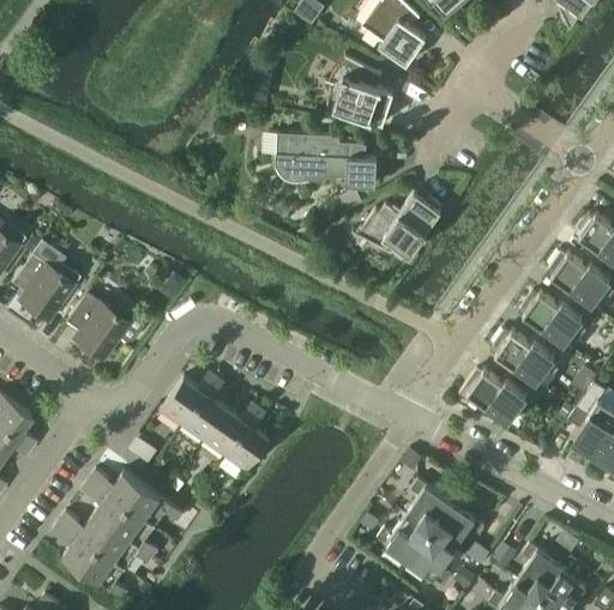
[(405,64),(425,36),(410,26),(419,16),(402,0),(379,0),(361,25),(380,40),(377,44),(405,64)]
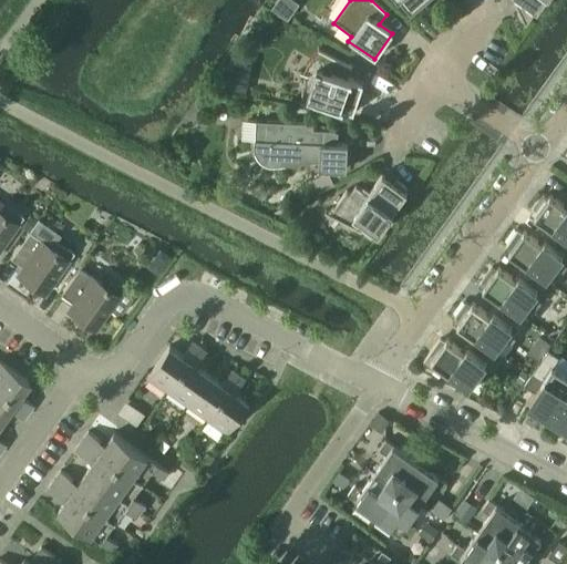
[(400,0),(411,12),(425,0),(400,0)]
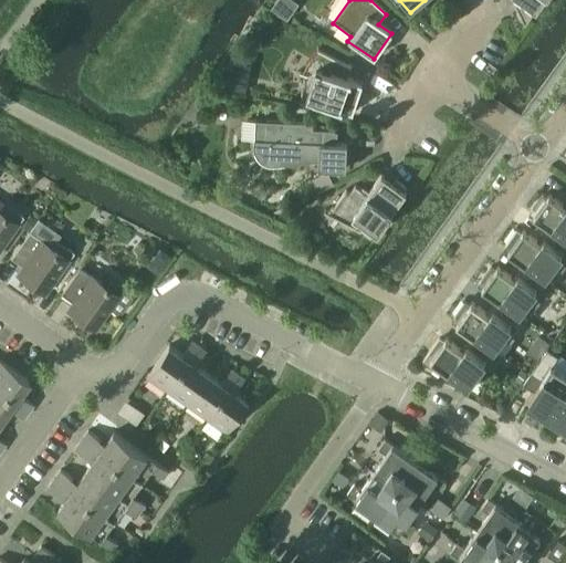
[(511,0),(517,11),(517,12),(516,14),(517,16),(517,18),(519,19),(520,20),(521,21),(522,22),(524,27),(525,24),(534,13),(535,13),(545,0),(511,0)]
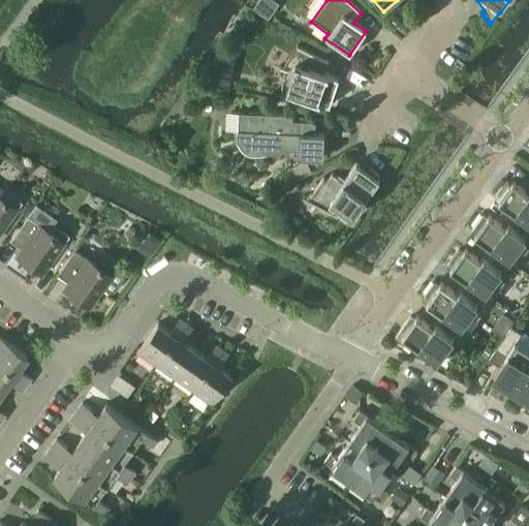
[(262,1),(256,11),(268,19),(275,8),(262,1)]
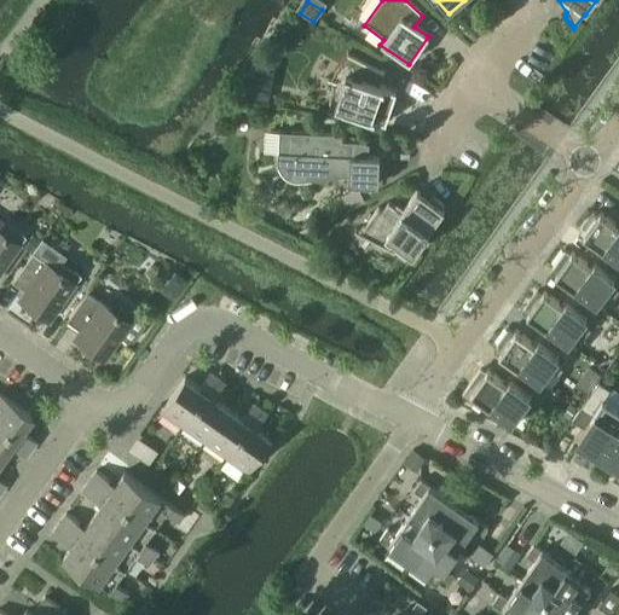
[(329,110),(329,112),(328,111),(327,112),(362,120),(363,116),(385,123),(395,92),(379,86),(383,75),(383,73),(347,54),(346,56),(348,57),(346,58),(343,59),(342,61),(340,62),(339,64),(336,67),(335,68),(334,70),(333,73),(333,75),(331,77),(331,80),(328,79),(328,81),(334,82),(331,85),(330,86),(329,88),(329,91),(328,93),(328,96),(327,98),(327,100),(327,103),(328,105),(328,108),(329,110)]
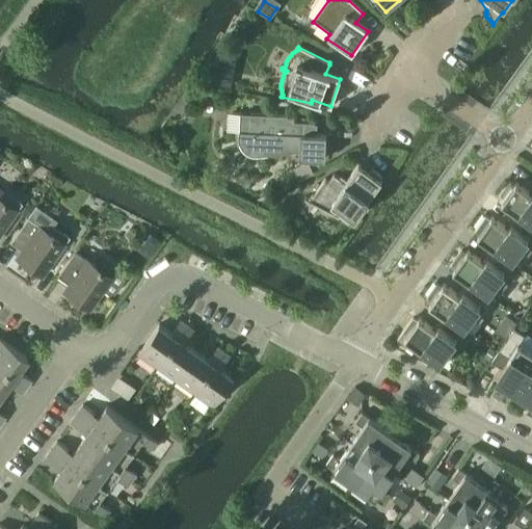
[(220,57),(214,85),(230,88),(236,60),(220,57)]
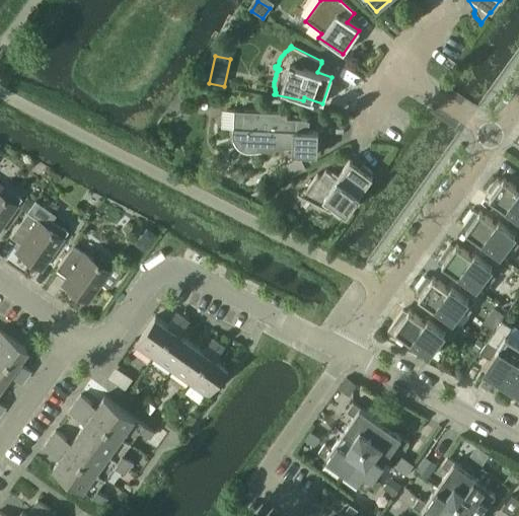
[(287,115),(233,113),(232,139),(232,141),(234,144),(237,148),(240,151),(244,153),(249,154),(252,153),(292,148),(291,156),(316,157),(317,134),(305,134),(306,122),(286,121),(287,115)]
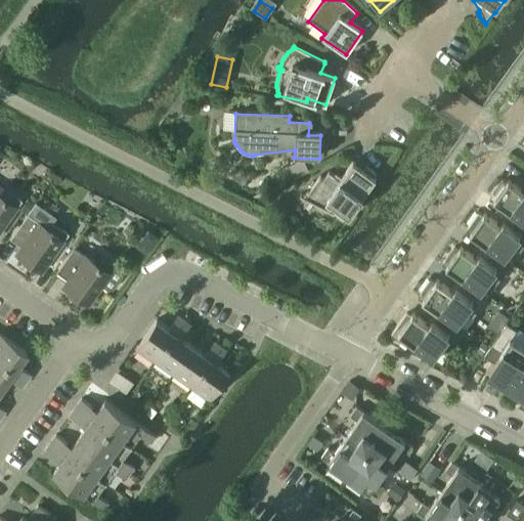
[(349,215),(375,180),(372,177),(373,176),(365,171),(364,172),(353,164),(339,183),(328,175),(322,182),(318,180),(305,199),(334,214),(335,212),(343,217),(346,213),(349,215)]
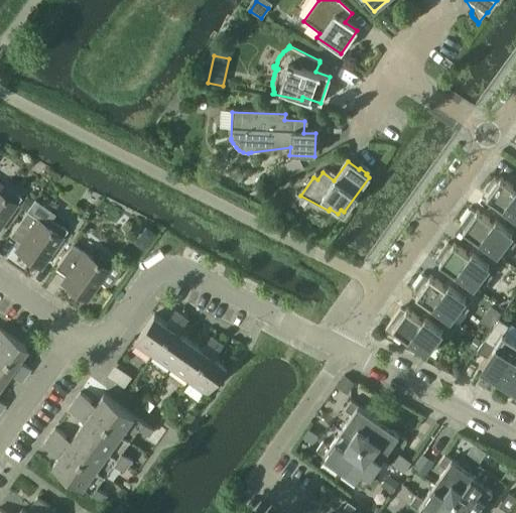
[(482,196),(500,209),(515,220),(515,186),(514,189),(500,178),(498,181),(494,178),(482,196)]
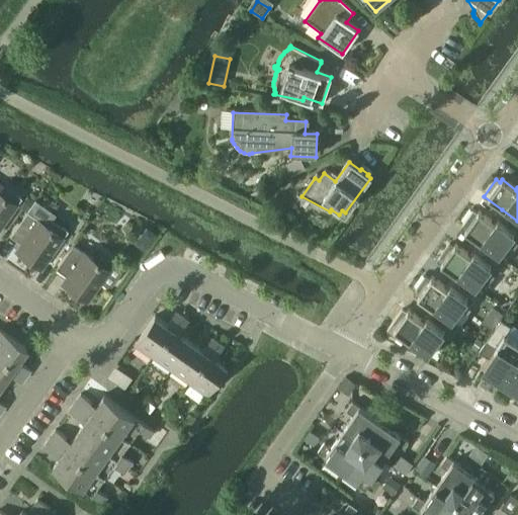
[(0,228),(20,200),(4,189),(0,194),(0,193),(0,228)]
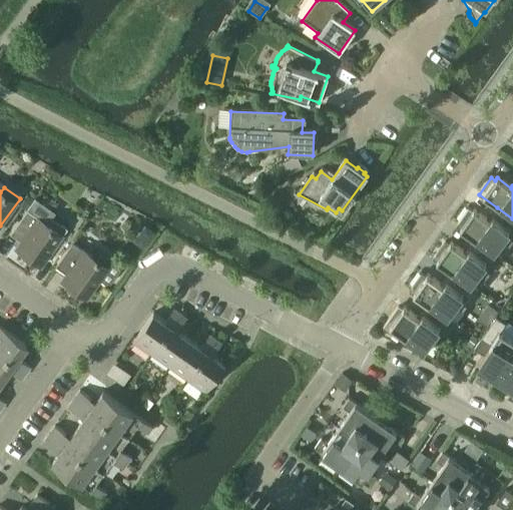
[(18,208),(24,212),(25,211),(32,201),(26,197),(18,208)]
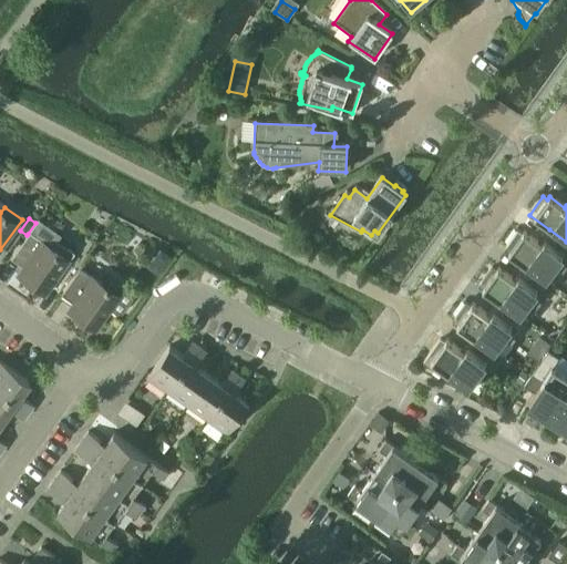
[(504,252),(524,266),(553,287),(554,286),(547,282),(555,269),(563,274),(566,267),(566,242),(549,229),(539,244),(523,233),(521,235),(517,233),(504,252)]
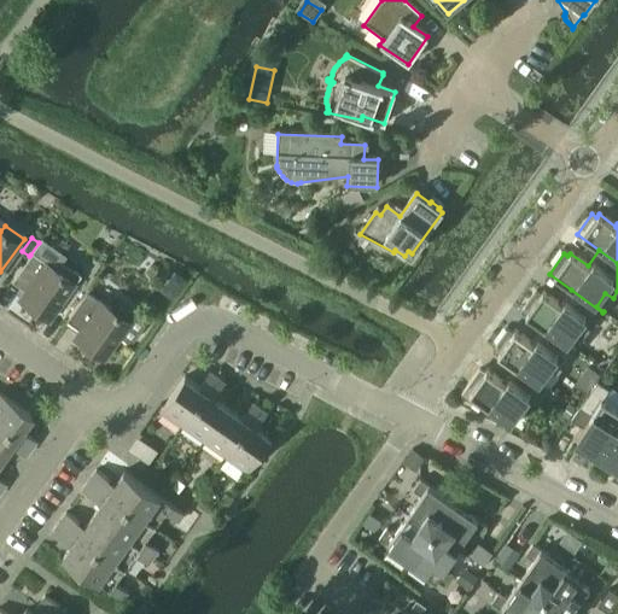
[(10,284),(22,292),(16,300),(47,323),(79,278),(60,264),(56,270),(42,261),(41,263),(30,255),(29,256),(10,284)]
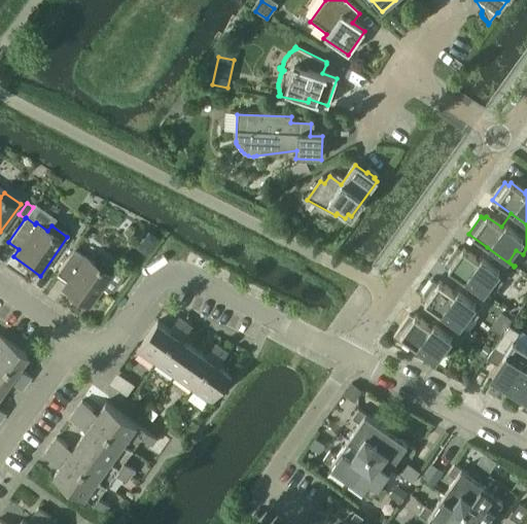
[(141,242),(142,248),(146,250),(151,249),(154,245),(152,239),(148,237),(143,238),(141,242)]
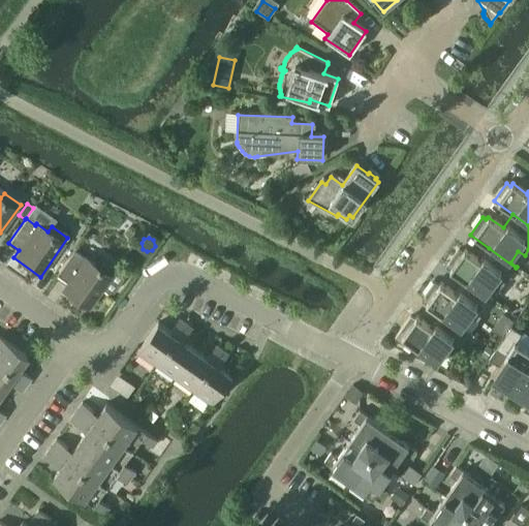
[(445,268),(464,281),(492,301),(493,300),(486,296),(494,284),(500,289),(516,268),(489,248),(479,261),(464,250),(462,253),(458,250),(445,268)]
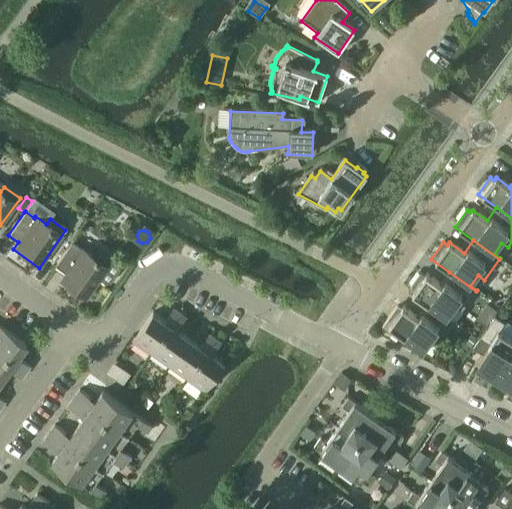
[(54,267),(64,274),(58,282),(85,301),(98,281),(104,285),(109,284),(118,271),(117,266),(95,251),(92,257),(81,249),(80,250),(70,244),(54,267)]
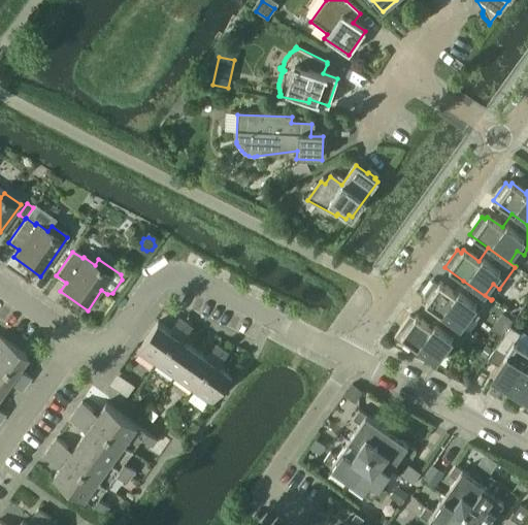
[(421,301),(439,315),(466,334),(467,333),(461,328),(469,318),(475,322),(491,300),(463,281),(454,294),(439,284),(437,286),(433,284),(421,301)]
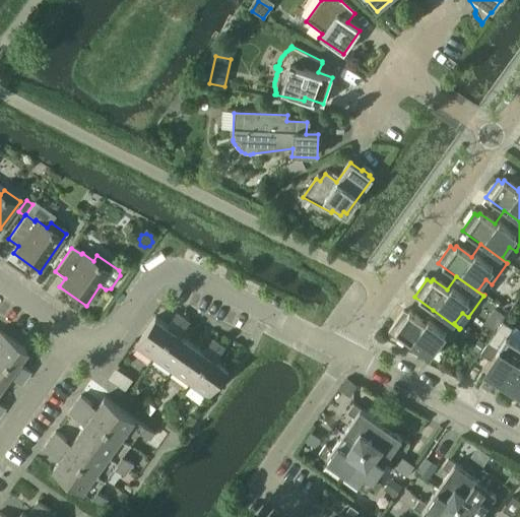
[(445,350),(459,329),(433,310),(424,323),(408,312),(406,315),(403,312),(388,333),(406,346),(409,342),(430,358),(438,345),(445,350)]
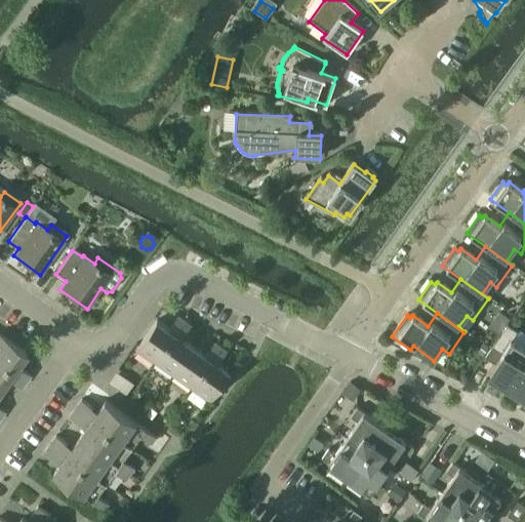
[(136,351),(155,363),(185,323),(177,318),(168,331),(156,322),(136,351)]
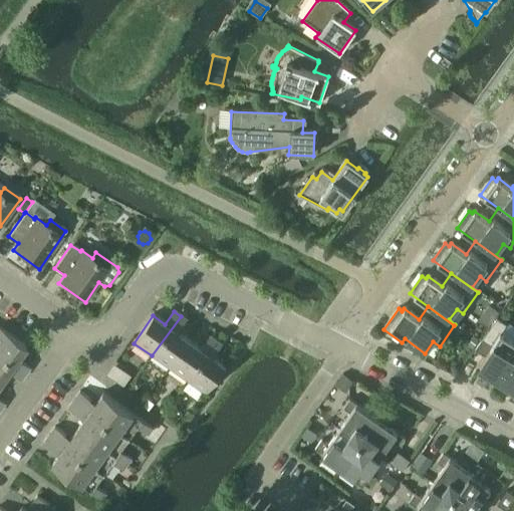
[(181,316),(152,355),(170,368),(190,341),(178,333),(187,320),(181,316)]
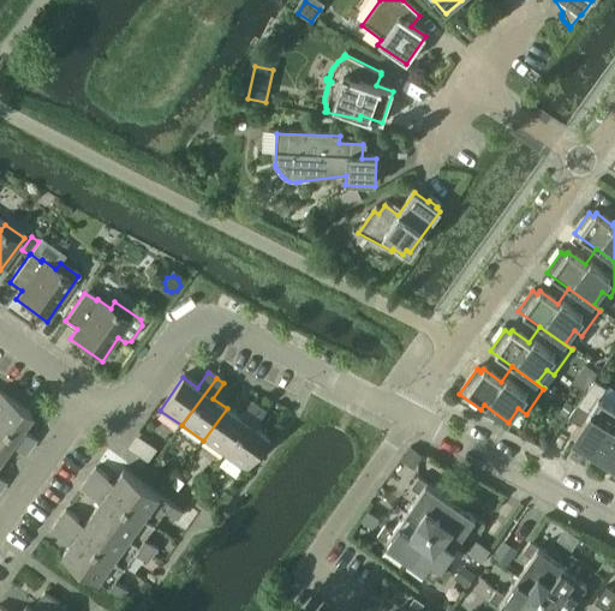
[(579,426),(572,437),(579,442),(578,444),(596,455),(614,421),(614,408),(599,400),(605,389),(592,381),(568,420),(579,426)]
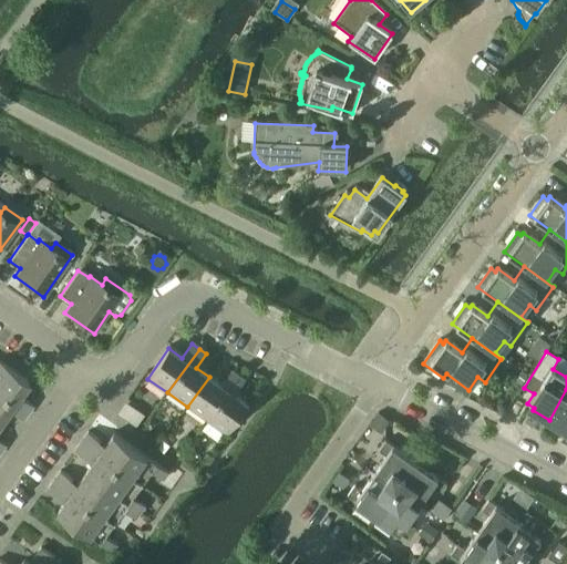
[(0,395),(27,414),(31,408),(18,398),(28,383),(0,363),(0,395)]
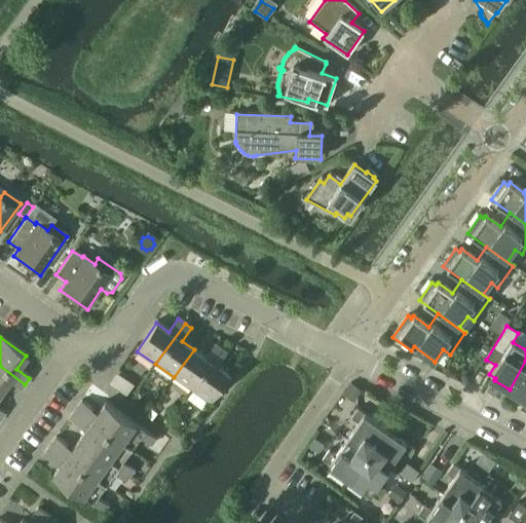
[(194,349),(174,377),(192,390),(221,349),(215,344),(205,358),(194,349)]
